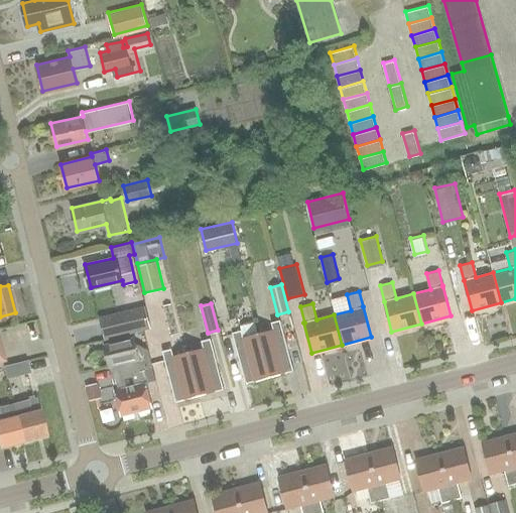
[(120,319),(123,334),(150,327),(147,313),(120,319)]
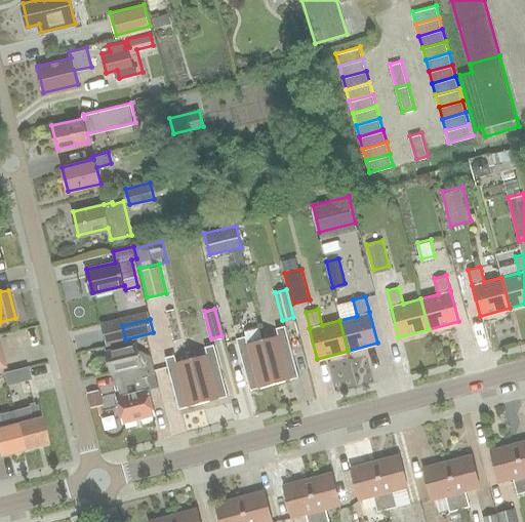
[(278,334),(263,338),(275,383),(298,376),(285,324),(276,327),(278,334)]
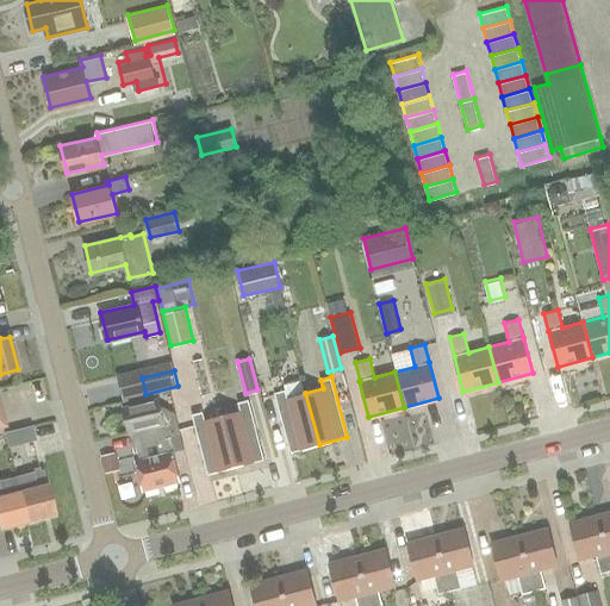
[(319,444),(305,393),(288,397),(286,388),(275,392),(291,451),(319,444)]
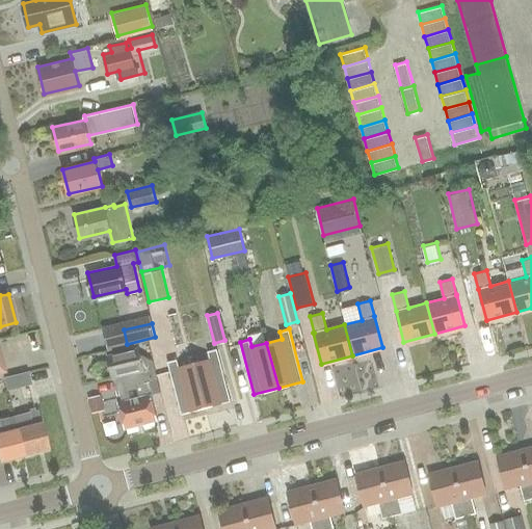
[(187,342),(176,345),(179,356),(190,353),(187,342)]
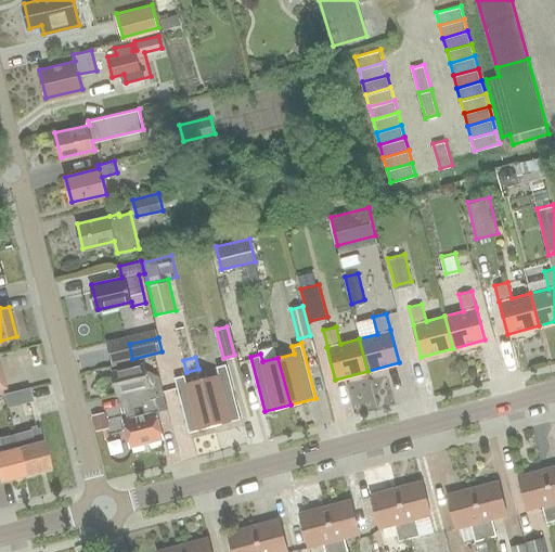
[(159,375),(147,377),(144,362),(112,370),(117,393),(121,393),(146,386),(151,398),(151,396),(164,393),(159,375)]
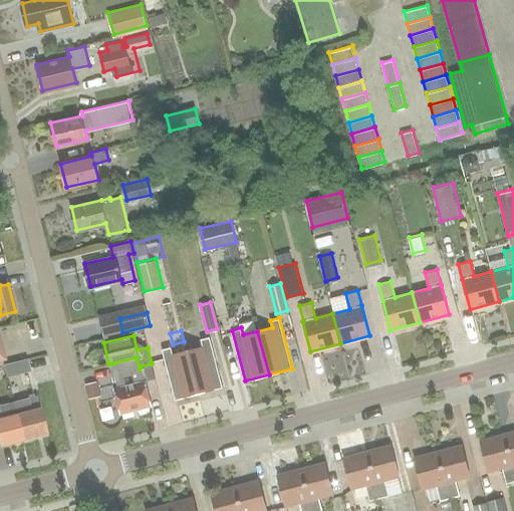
[(202,345),(188,349),(199,393),(223,387),(210,336),(200,338),(202,345)]
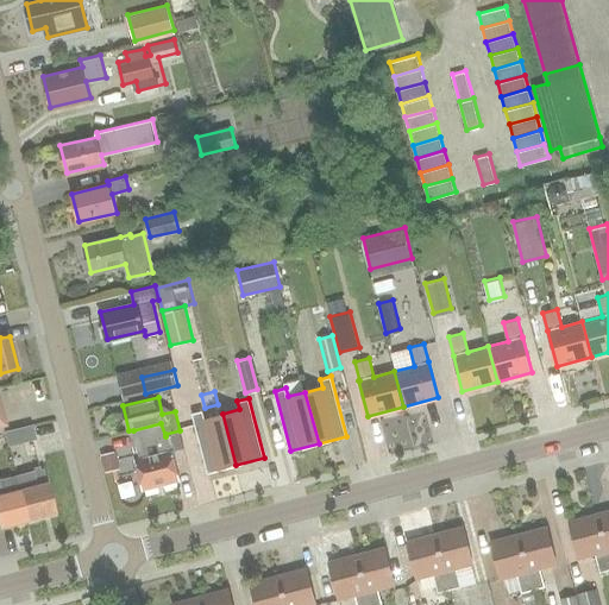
[(236,465),(223,414),(206,418),(203,410),(192,413),(207,472),(236,465)]
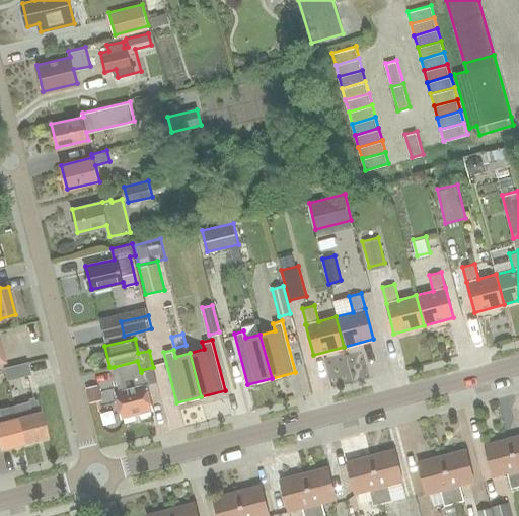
[(31,373),(28,361),(4,366),(6,379),(31,373)]
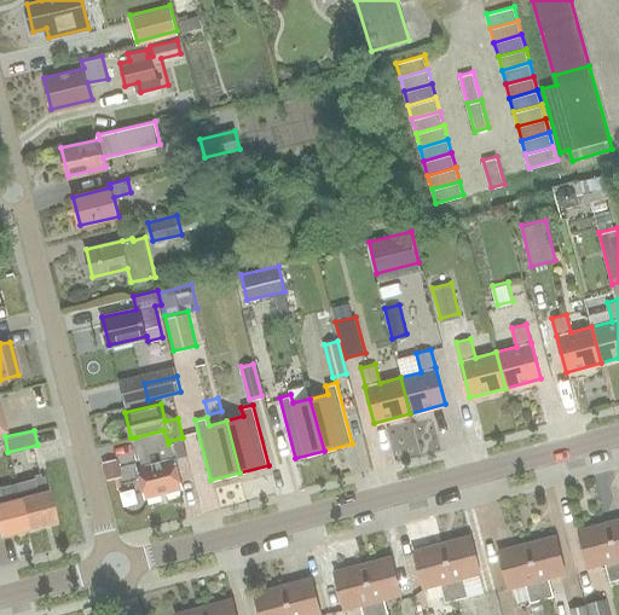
[(178,457),(174,442),(168,445),(168,444),(163,430),(136,437),(142,465),(138,466),(145,497),(183,487),(175,457),(178,457)]
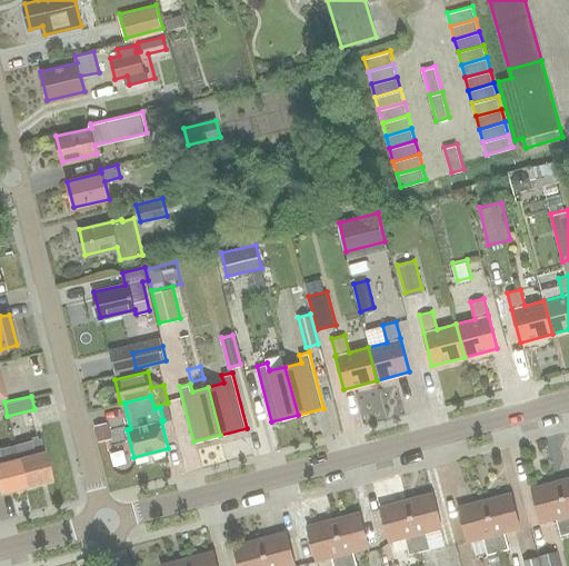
[(106,423),(95,425),(99,440),(109,437),(106,423)]
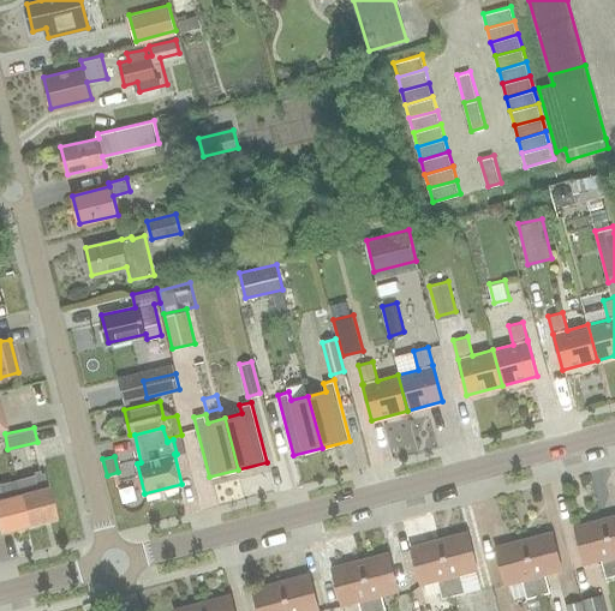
[(35,473),(16,478),(28,525),(55,517),(48,486),(47,487),(43,473),(41,473),(40,469),(34,471),(35,473)]
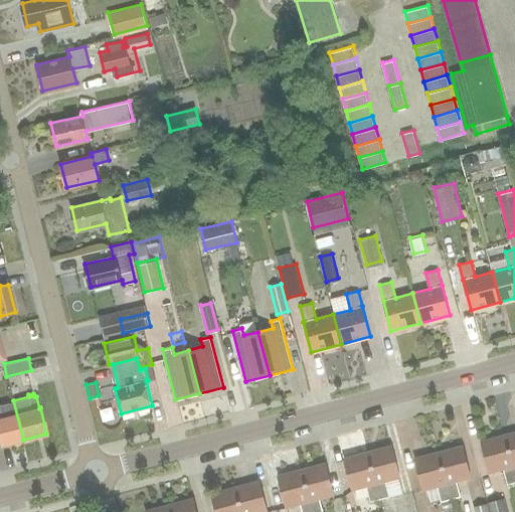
[(0,445),(23,440),(13,400),(0,403),(0,445)]
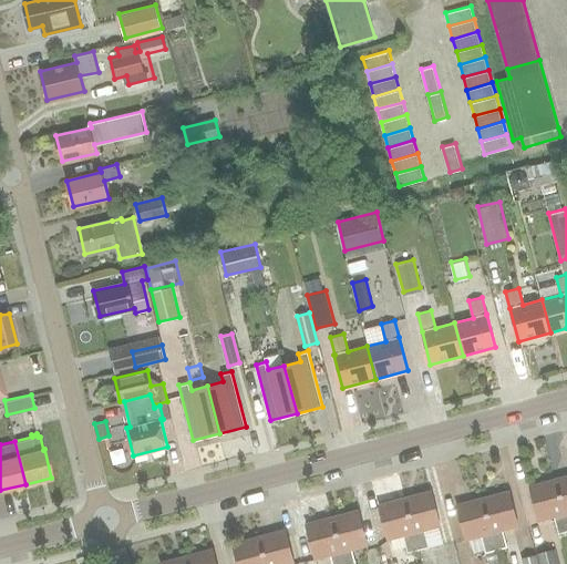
[(566,474),(556,478),(566,520),(566,474)]
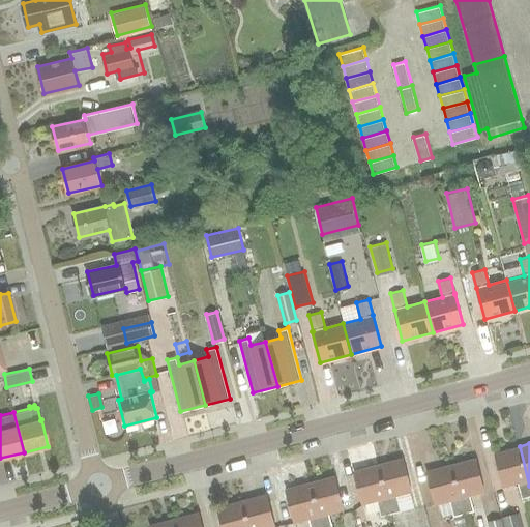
[(529,495),(529,486),(520,446),(495,452),(503,486),(518,481),(522,498),(529,495)]
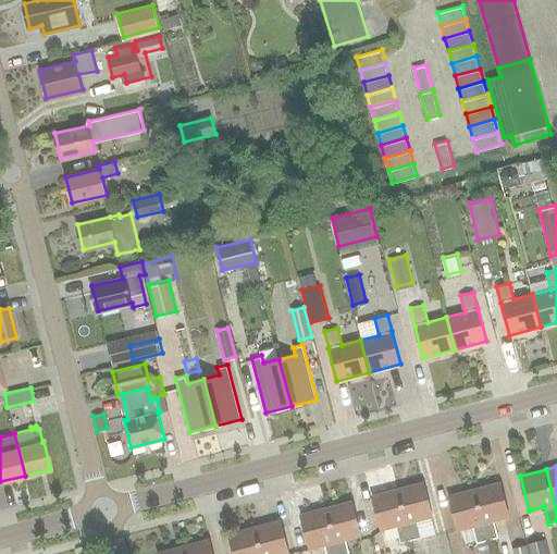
[(423,481),(398,488),(411,539),(436,532),(432,516),(433,516),(423,481)]
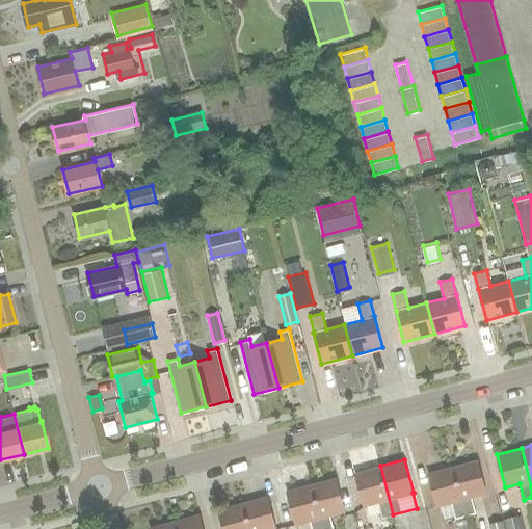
[(478,459),(453,467),(466,514),(476,512),(472,496),(486,493),(478,459)]
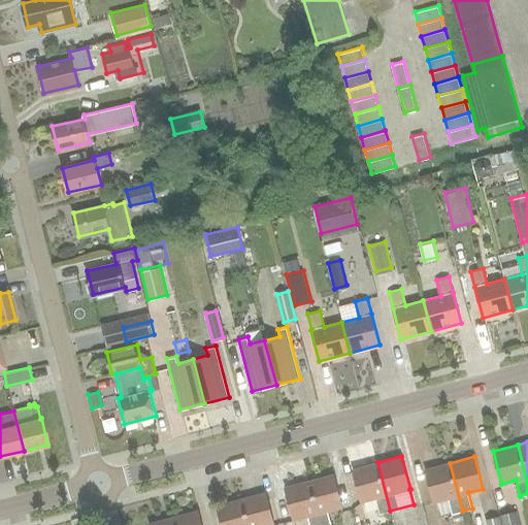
[(390,511),(377,462),(353,469),(361,501),(375,497),(380,514),(390,511)]
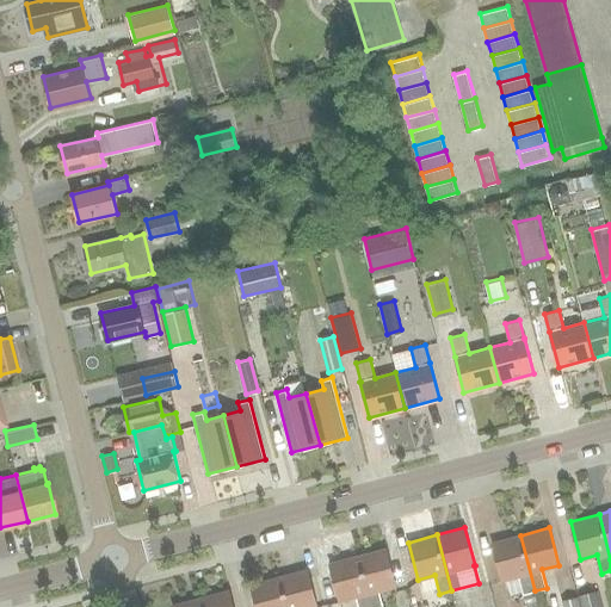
[(535,590),(520,536),(492,543),(503,580),(518,576),(523,594),(535,590)]
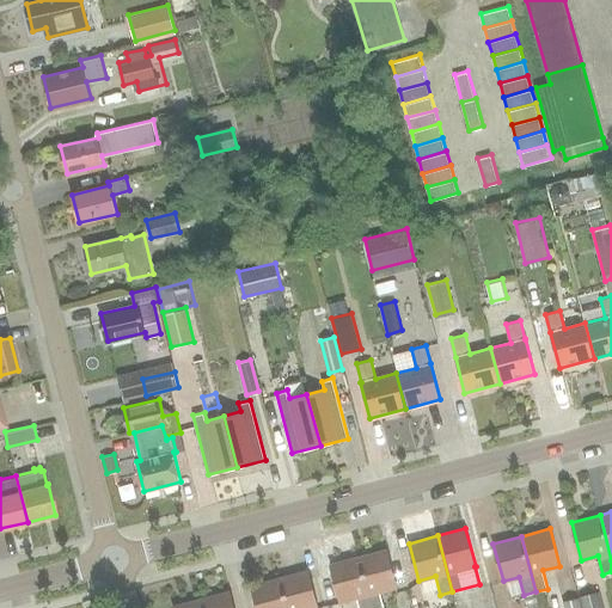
[(387,548),(359,557),(372,607),(384,607),(380,591),(397,587),(387,548)]
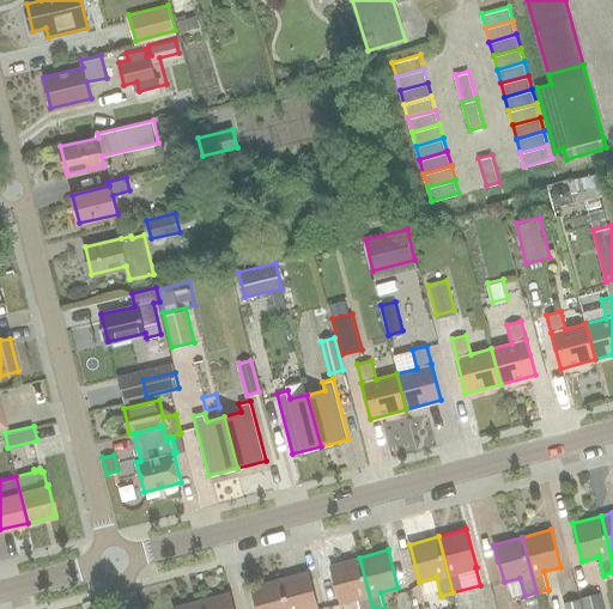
[(372,608),(359,558),(331,565),(340,602),(357,598),(359,608),(372,608)]
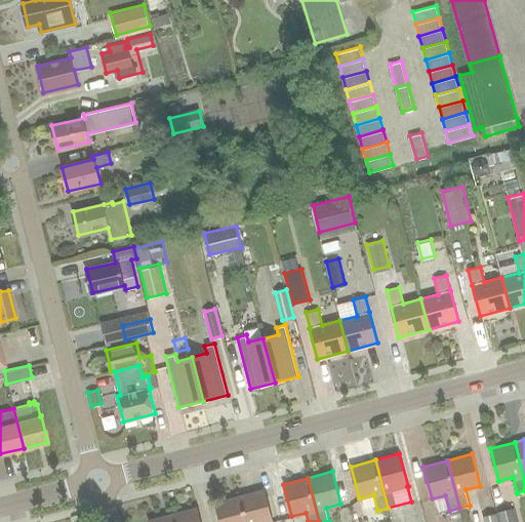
[(265,489),(240,495),(246,521),(270,521),(273,521),(265,489)]
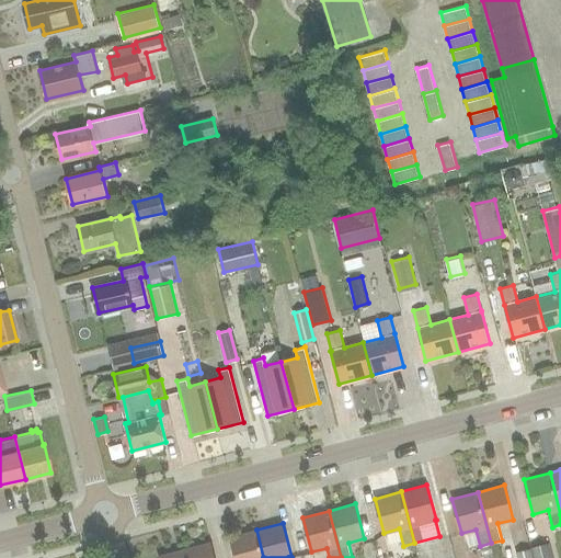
[(263,557),(256,530),(230,536),(236,557),(263,557)]
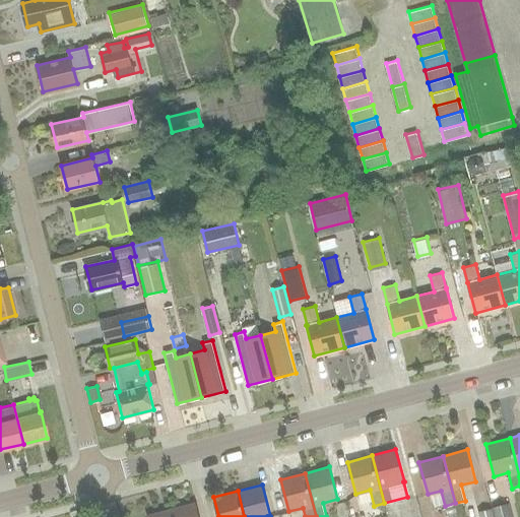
[(198,516),(195,502),(171,508),(173,516),(198,516)]
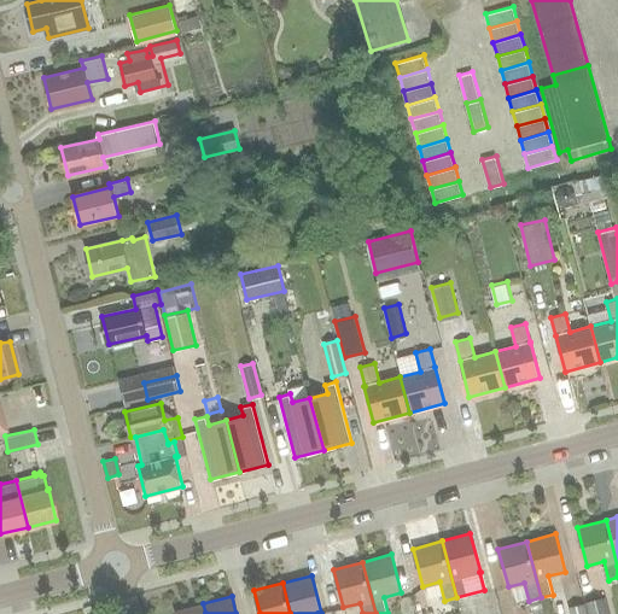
[(610,613),(606,596),(586,601),(588,613),(610,613)]
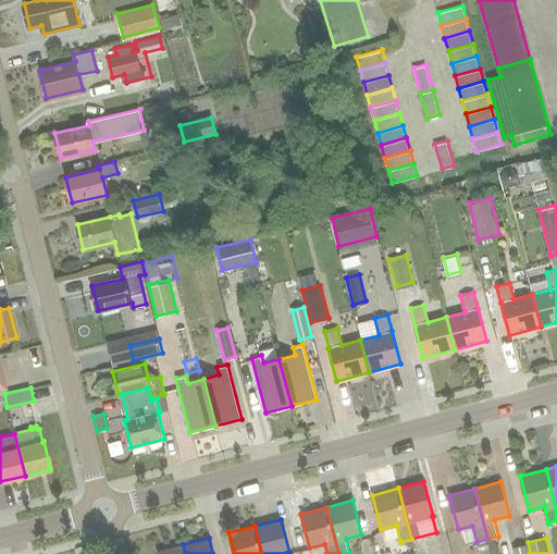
[(491,553),(487,539),(477,542),(480,553),(491,553)]
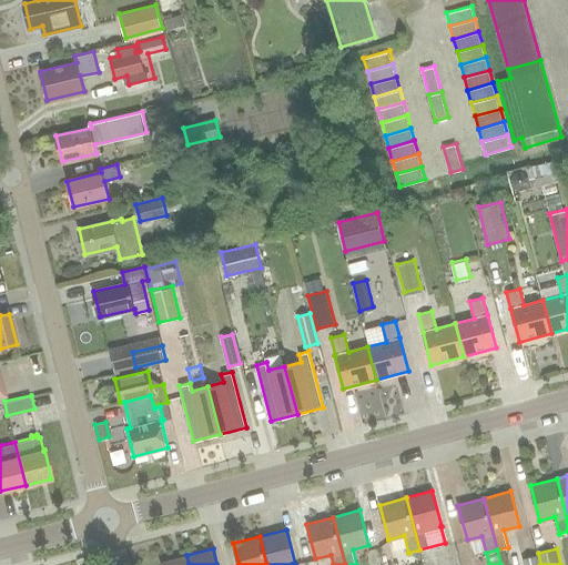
[(539,564),(537,554),(523,557),(524,564),(539,564)]
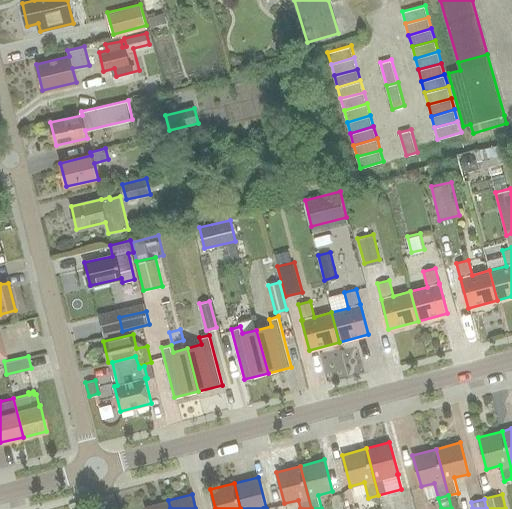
[(170,508),(168,500),(145,507),(145,508),(170,508)]
